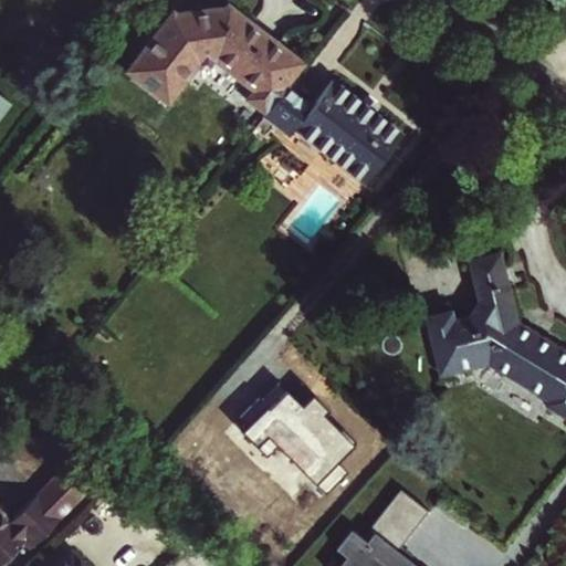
[(250,94),(268,109),(283,88),(303,63),(227,4),(171,11),(128,66),(169,98),(200,59),(218,55),(257,85),(250,94)]
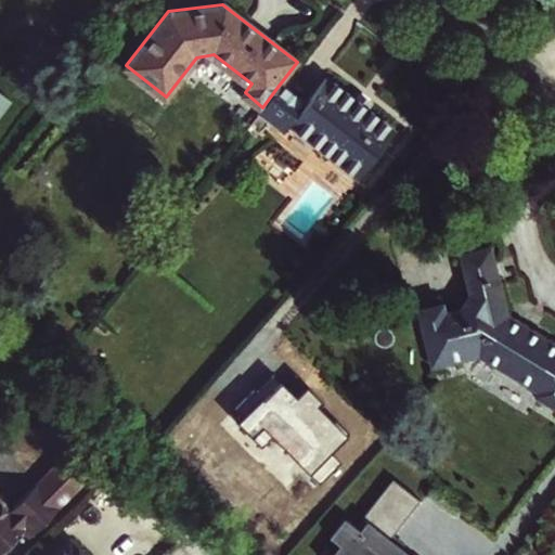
[(291,126),(358,178),(394,131),(366,110),(371,103),(360,94),(355,101),(325,78),(304,105),(278,87),(262,107),(261,110),(287,129),(291,126)]
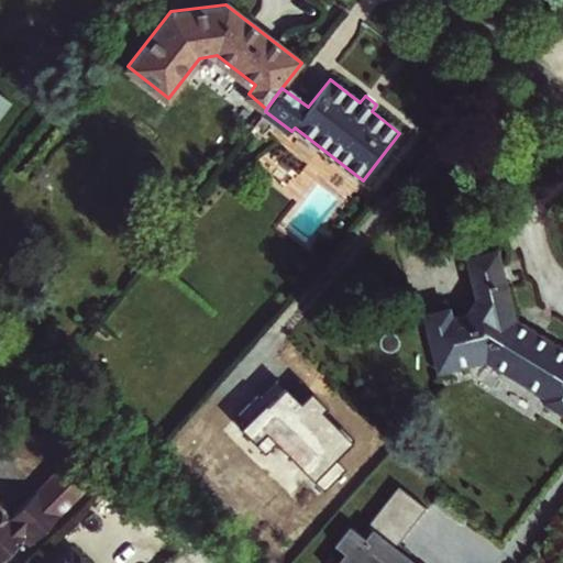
[(562,414),(562,349),(518,319),(500,251),(471,261),(471,263),(466,265),(475,299),(479,298),(481,302),(472,315),(454,319),(450,310),(428,317),(442,373),(490,360),(549,398),(545,403),(562,414)]
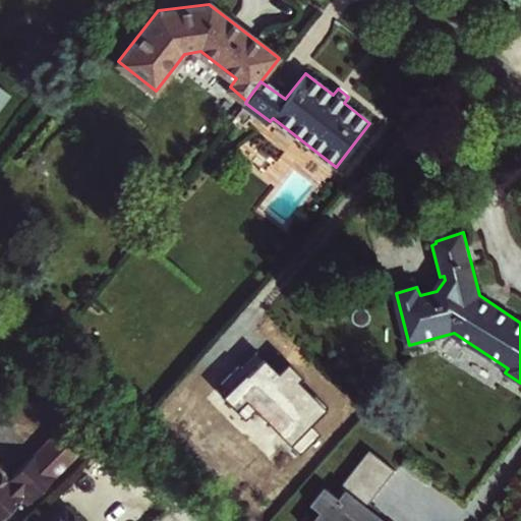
[(397,471),(370,451),(341,488),(346,493),(341,500),(327,488),(312,506),(322,514),(315,520),(385,520),(368,507),(397,471)]
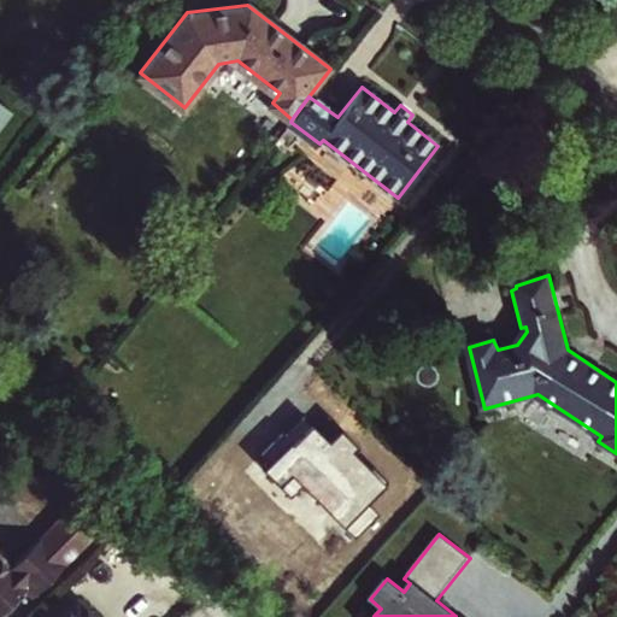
[(0,616),(31,586),(40,593),(70,563),(43,538),(15,566),(0,551),(0,616)]
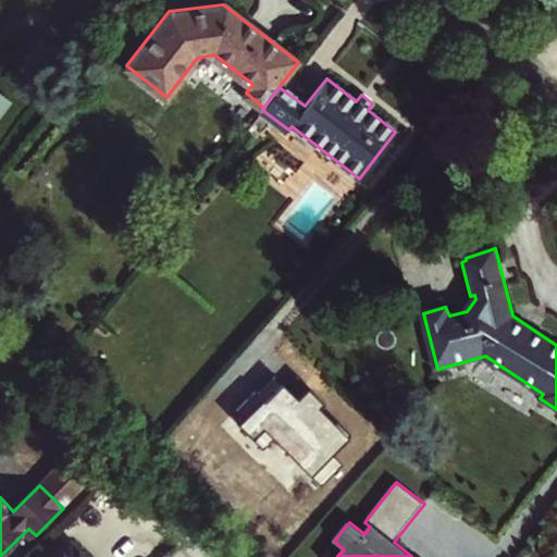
[(88,556),(70,537),(51,556),(88,556)]
